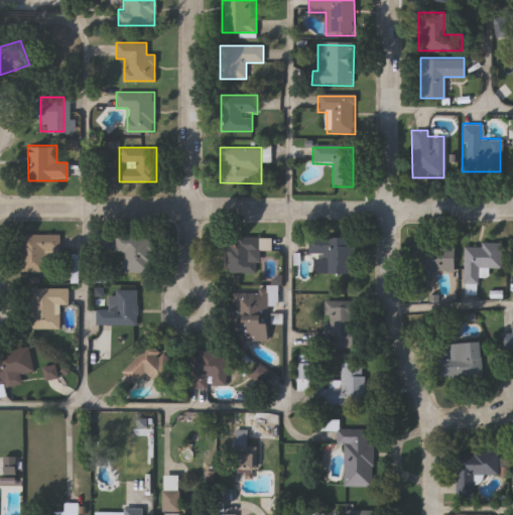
[(20,272),(20,233),(57,233),(57,251),(45,251),(45,272),(20,272)]
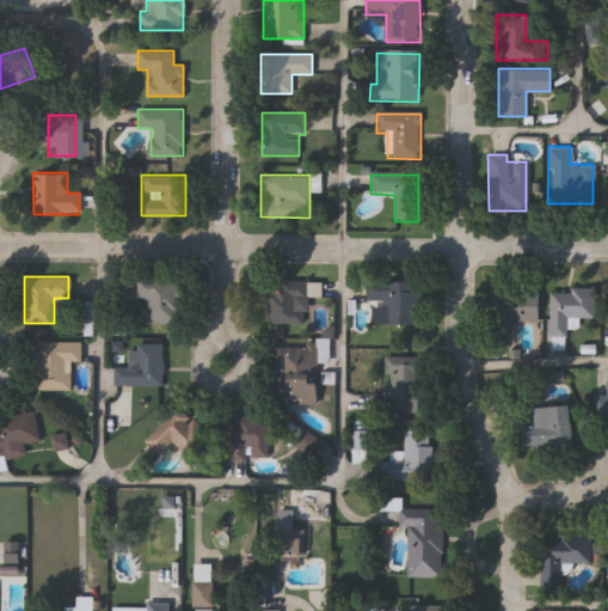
[(180,324),(140,322),(141,281),(182,282),(180,324)]
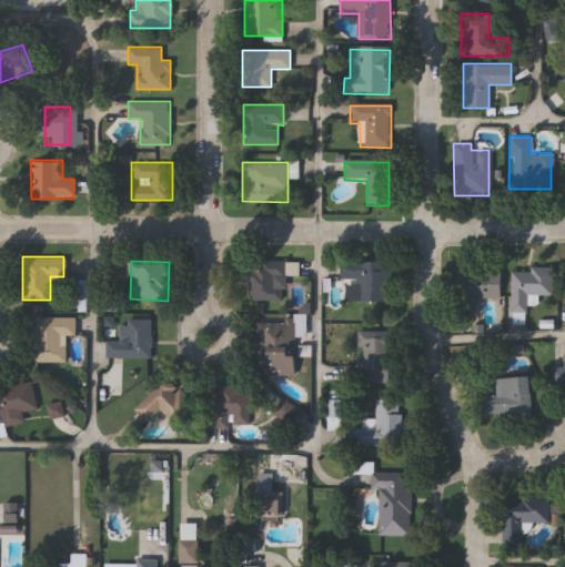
[(285,300),(250,300),(250,261),(285,261),(285,300)]
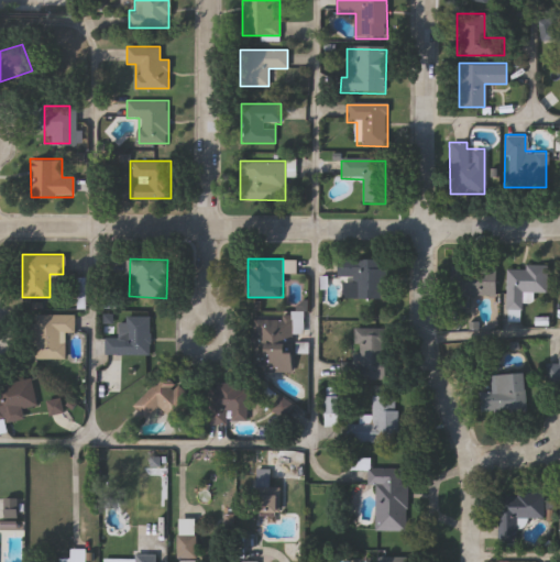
[(385,261),(353,261),(353,301),(385,301),(385,261)]
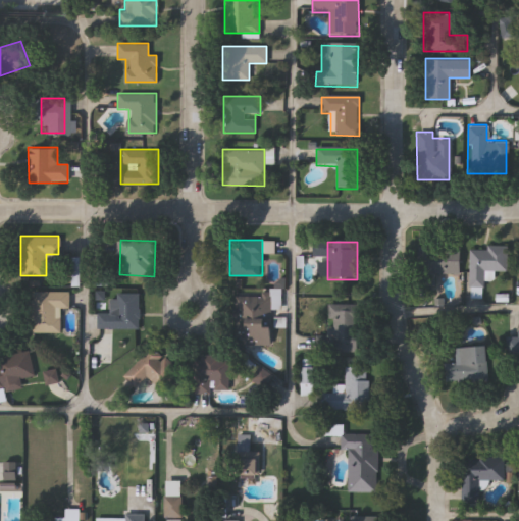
[(483,270),(484,287),(468,288),(467,246),(505,245),(505,270),(483,270)]
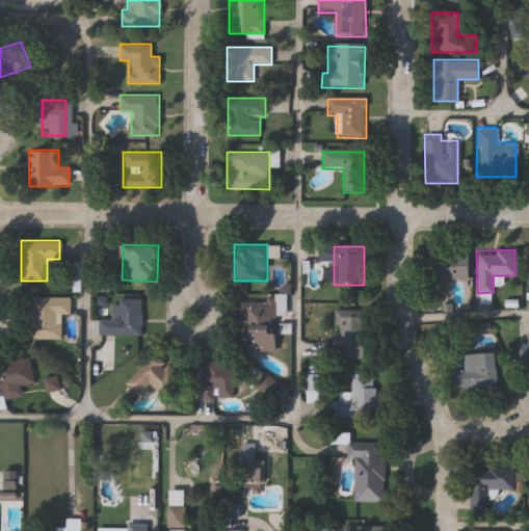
[(466,277),(443,277),(442,290),(425,290),(425,251),(467,251),(466,277)]
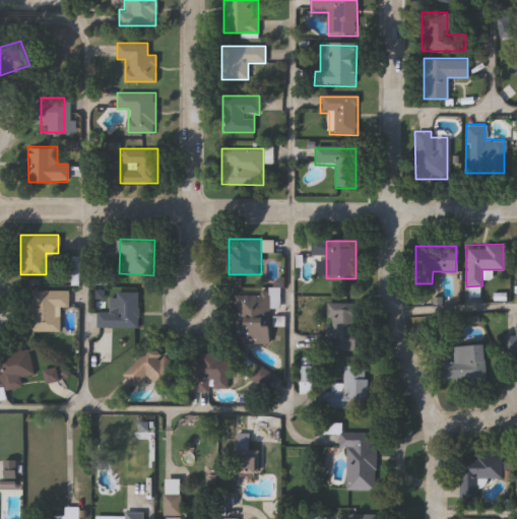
[(59,307),(59,331),(31,330),(33,289),(68,290),(68,307),(59,307)]
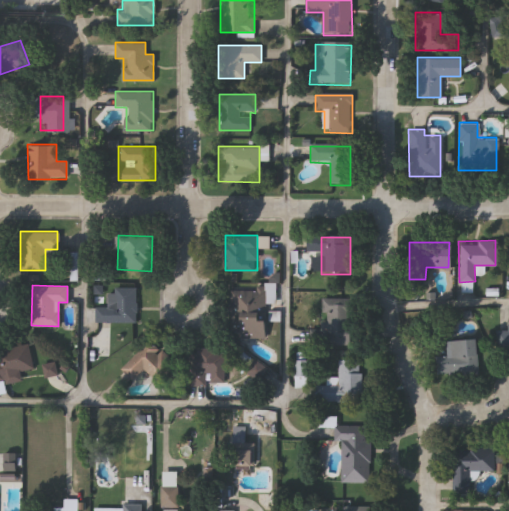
[(268,287),(267,339),(229,338),(230,286),(268,287)]
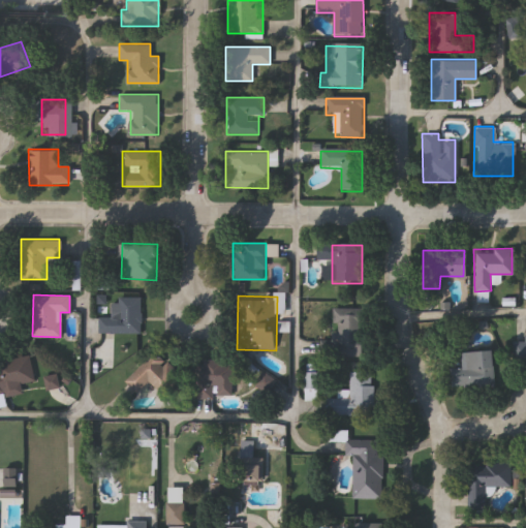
[(98,333),(98,317),(112,317),(112,299),(141,299),(141,333),(98,333)]
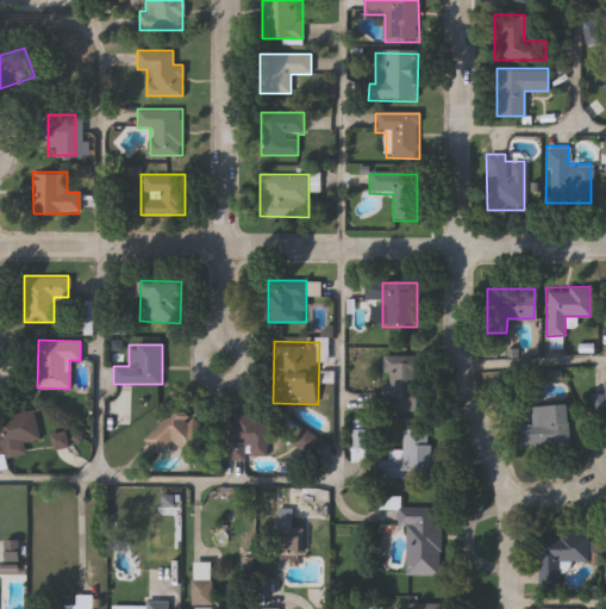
[(419,358),(383,358),(383,414),(419,414),(419,358)]
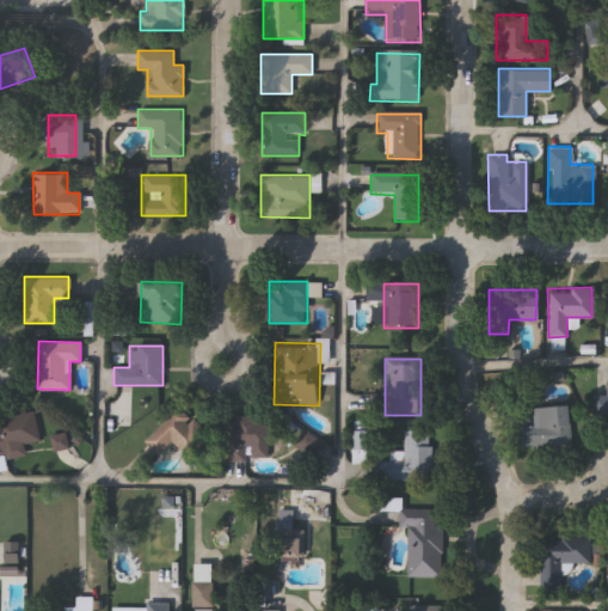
[(519,451),(517,425),(530,425),(530,407),(569,405),(570,448),(519,451)]
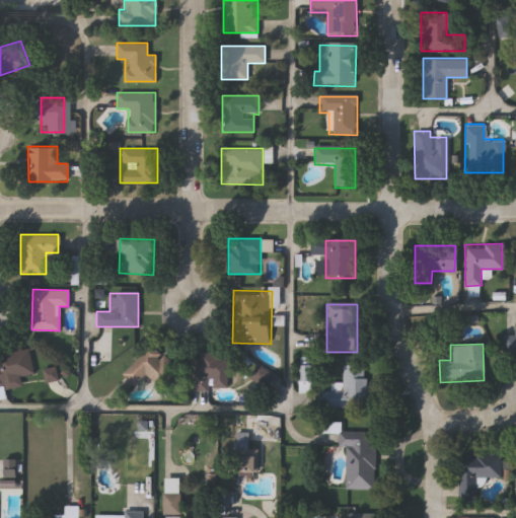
[(145,373),(134,385),(122,374),(150,345),(175,368),(159,386),(145,373)]
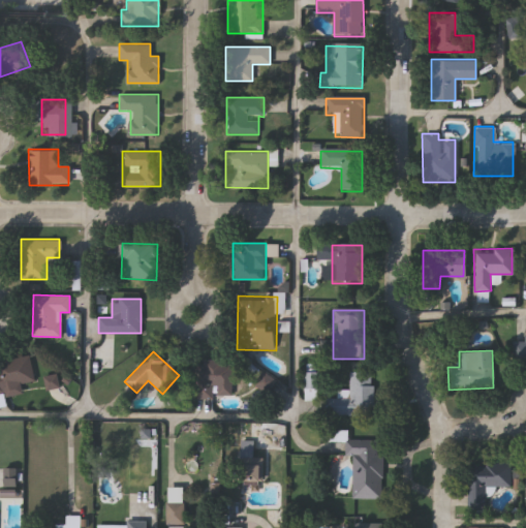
[(0,361),(30,355),(34,381),(3,386),(5,395),(0,396),(0,361)]
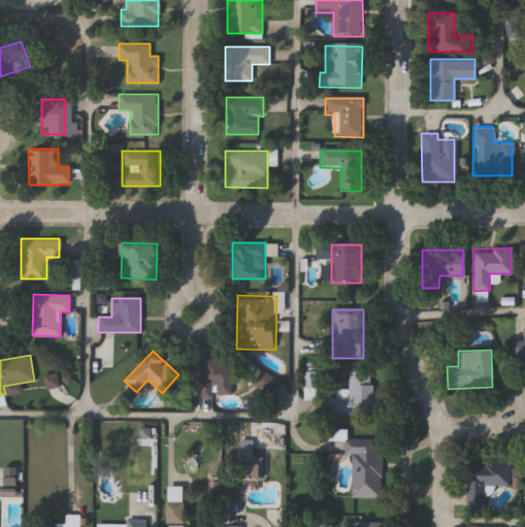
[(231,359),(231,397),(195,397),(195,359),(231,359)]
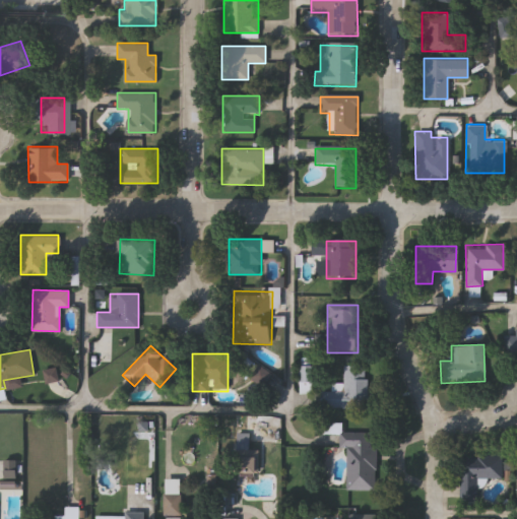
[(322,393),(322,410),(367,410),(367,368),(343,368),(343,393),(322,393)]
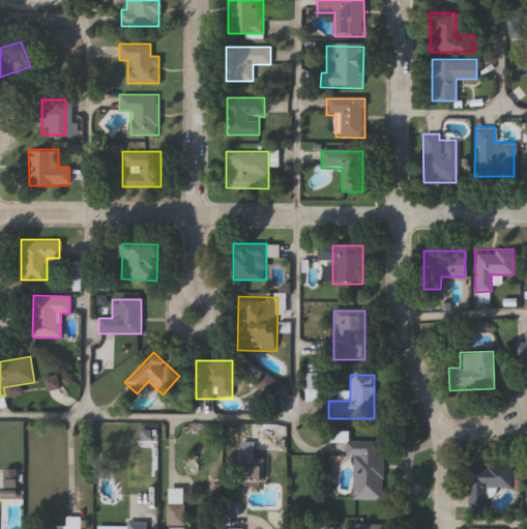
[(383,458),(378,458),(378,443),(348,443),(348,434),(330,434),(330,444),(346,444),(346,459),(353,459),(353,501),(384,501),(383,458)]
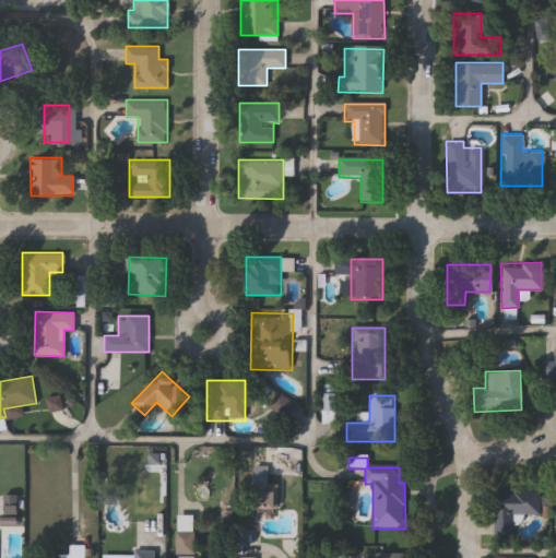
[(255,508),(255,483),(273,483),(273,508),(255,508)]
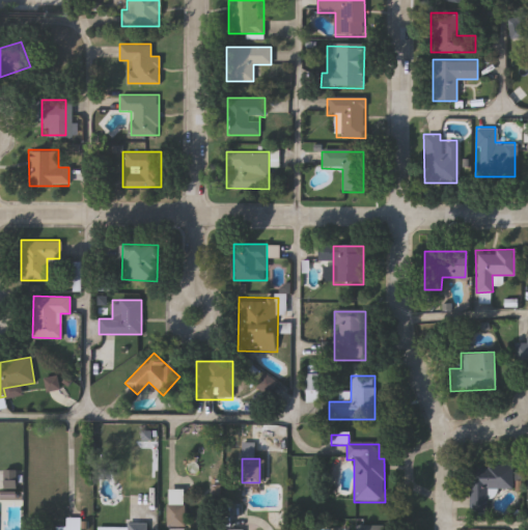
[(510,486),(484,486),(484,509),(467,509),(467,465),(510,465),(510,486)]
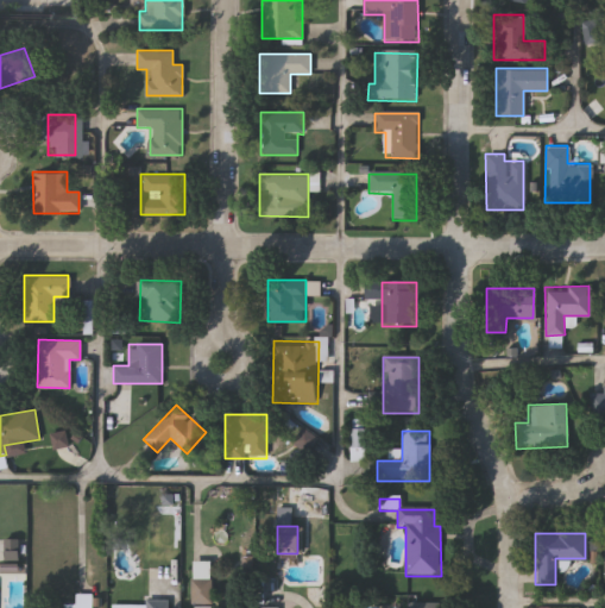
[(209,578),(209,602),(189,602),(189,578),(209,578)]
